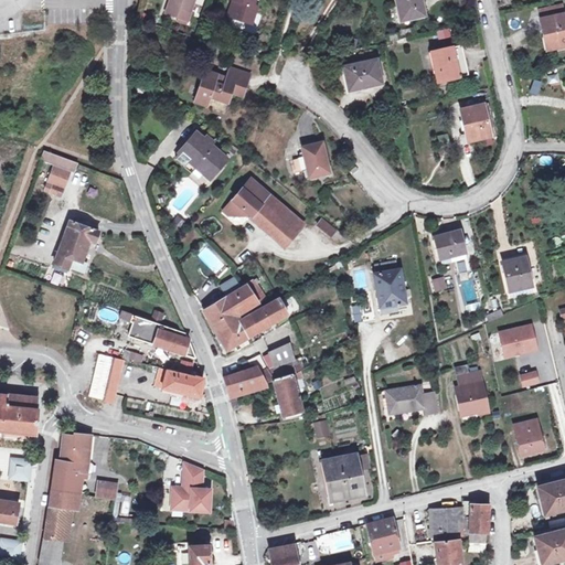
[(170,0),(167,13),(179,18),(189,21),(195,0),(170,0)]
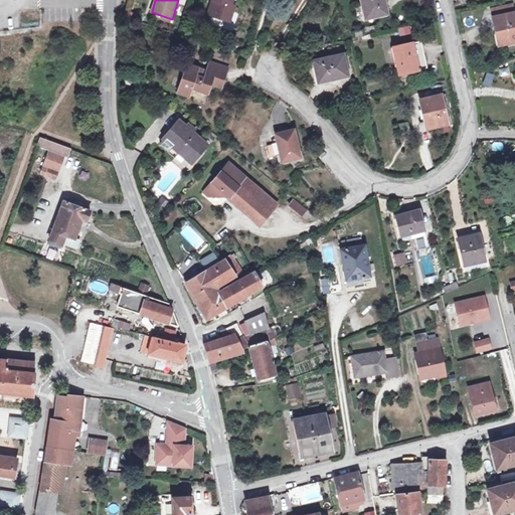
[(213,0),(208,15),(227,21),(229,15),(232,16),(235,6),(232,5),(233,0),(213,0)]
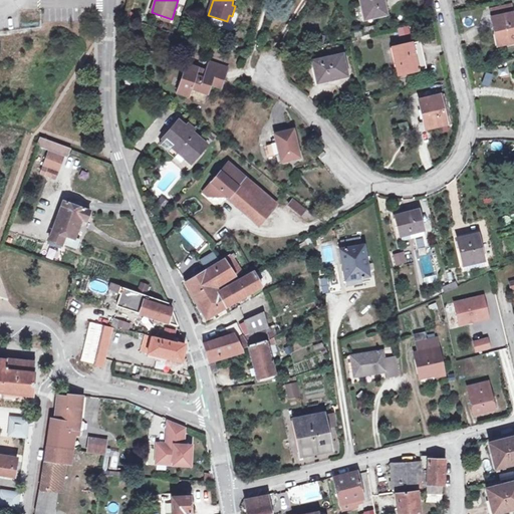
[(361,0),(365,18),(387,14),(383,0),(361,0)]
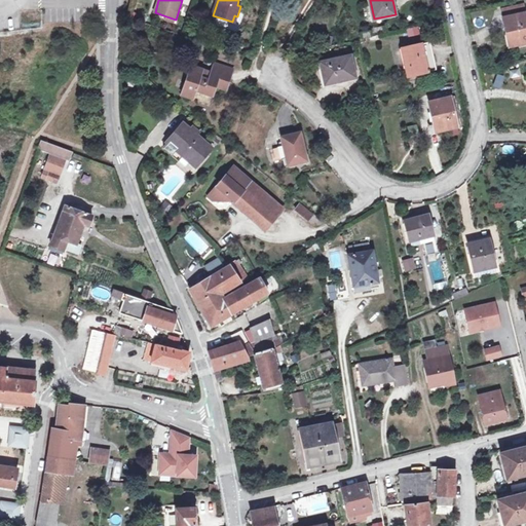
[(503,9),(511,46),(525,42),(525,10),(525,4),(503,9)]
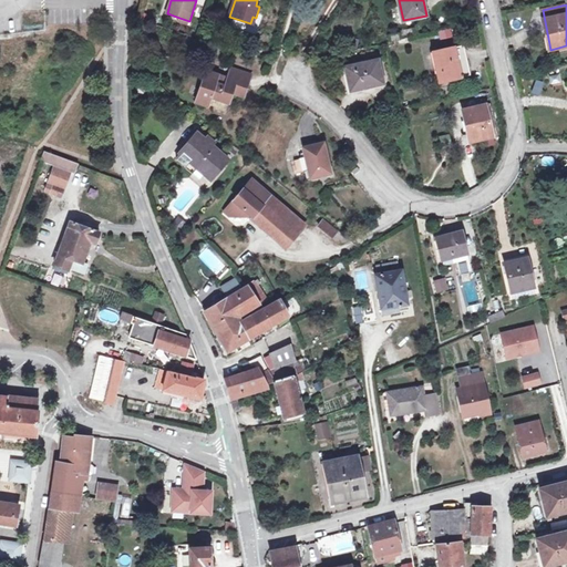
[(434,52),(441,82),(471,75),(464,45),(434,52)]
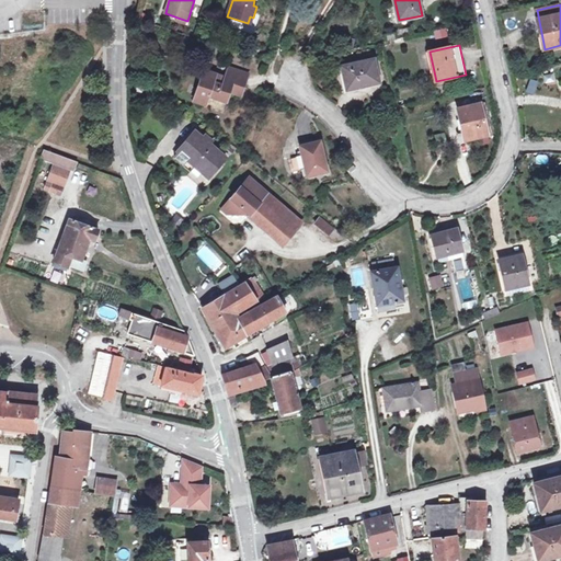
[(347,90),(374,83),(373,78),(378,77),(374,59),(342,67),(347,90)]
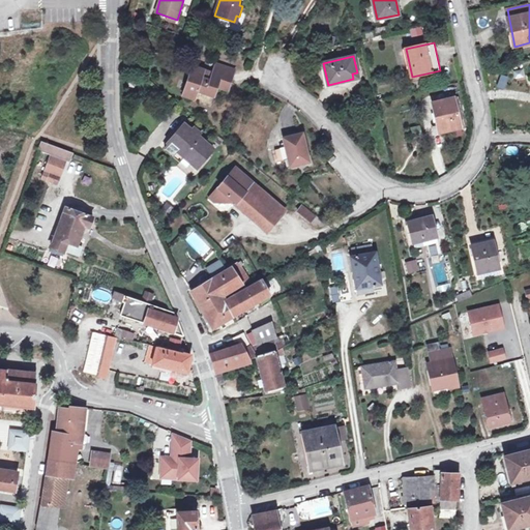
[(193,66),(183,95),(196,99),(198,91),(214,96),(217,87),(219,81),(231,85),(235,70),(216,63),(213,72),(193,66)]
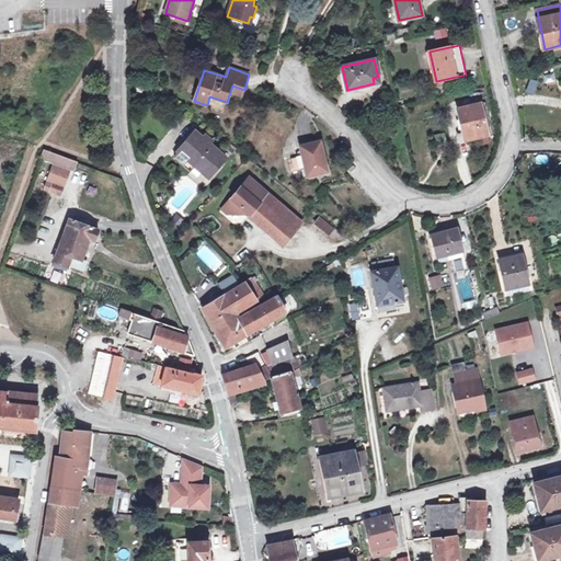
[(140,82),(135,90),(141,95),(147,88),(140,82)]
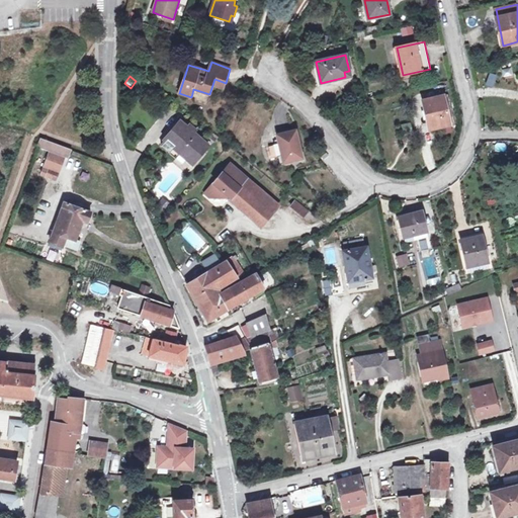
[(226,83),(214,79),(212,85),(224,88),(226,83)]
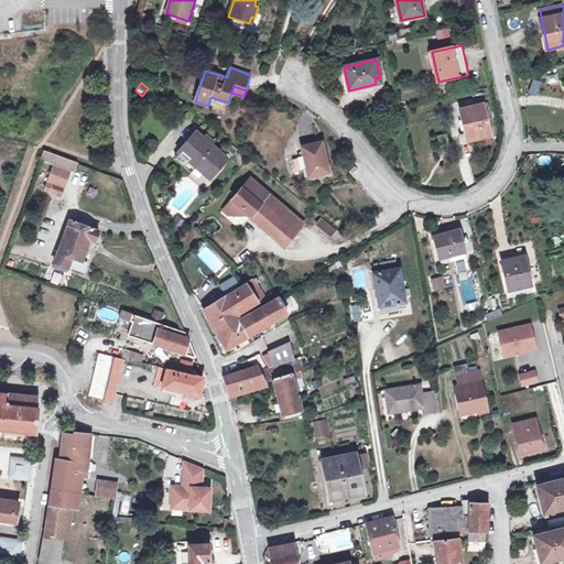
[(461,109),(467,140),(483,137),(490,134),(484,104),(461,109)]
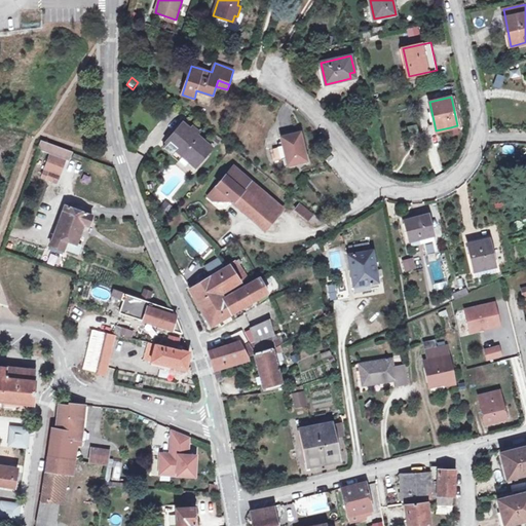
[(451,97),(457,125),(460,124),(454,97),(451,97)]
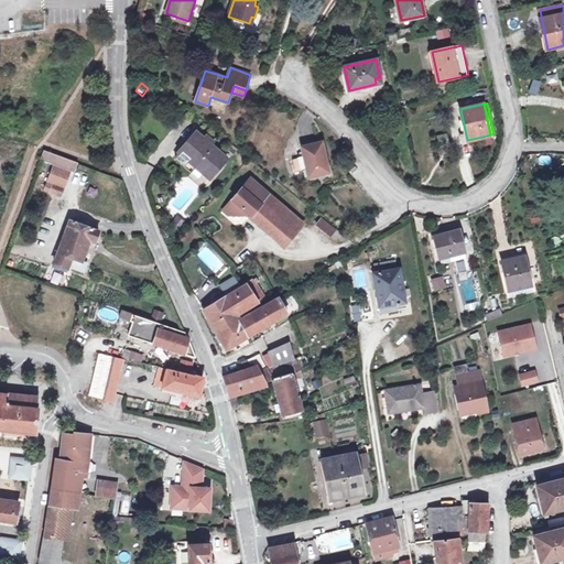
[(182,151),(212,177),(228,159),(212,144),(205,139),(198,133),(182,151)]
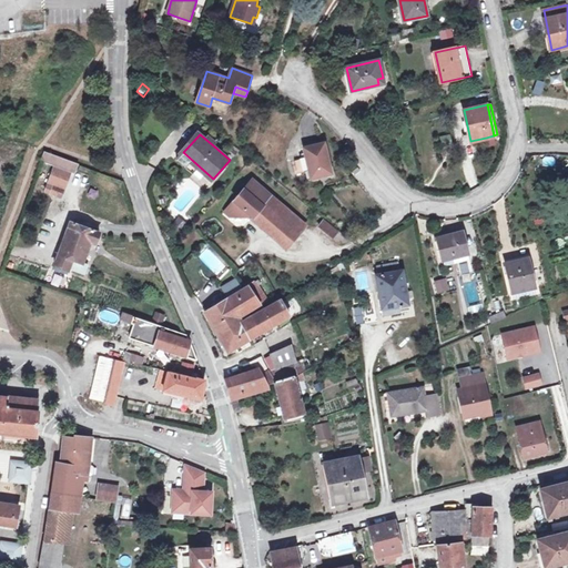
[(486,138),(488,145),(496,145),(494,135),(486,138)]
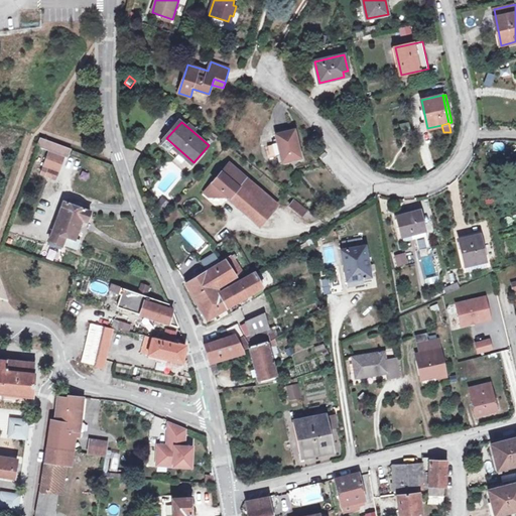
[(283,162),(301,157),(294,130),(276,134),(278,143),(268,146),(271,158),(278,156),(279,162),(282,161),(283,162)]
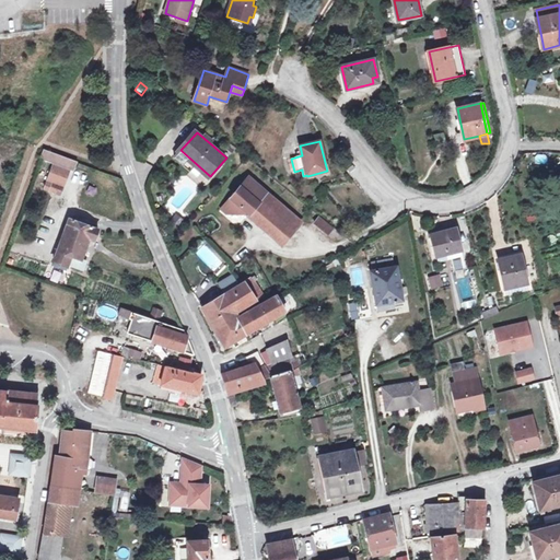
[(77,162),(44,150),(42,156),(55,161),(70,166),(74,168),(77,162)]
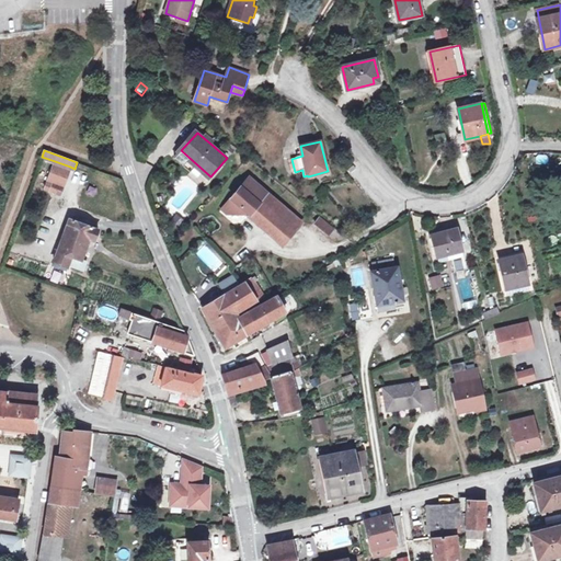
[(210,176),(181,150),(175,158),(192,172),(196,168),(208,179),(210,176)]
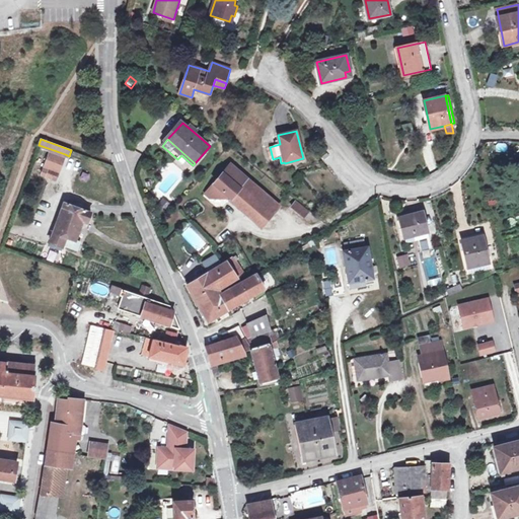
[(65,154),(51,149),(50,153),(64,158),(65,154)]
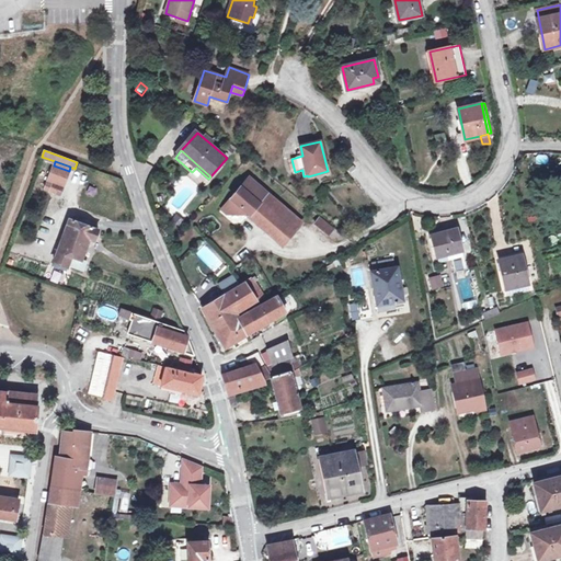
[(64,186),(69,171),(54,165),(48,180),(64,186)]
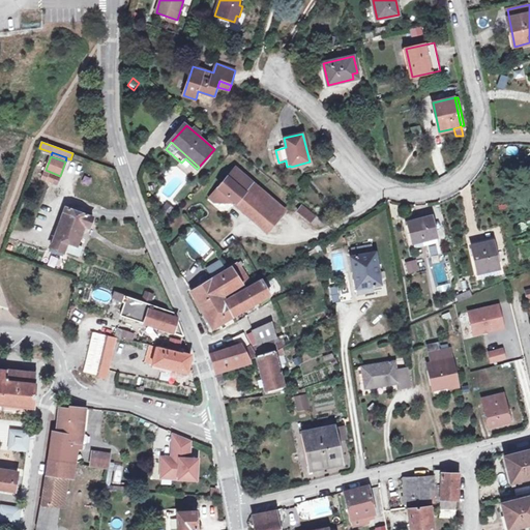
[(227,198),(228,196),(235,202),(236,203),(246,190),(253,182),(236,168),(209,198),(214,203),(227,202),(227,198)]
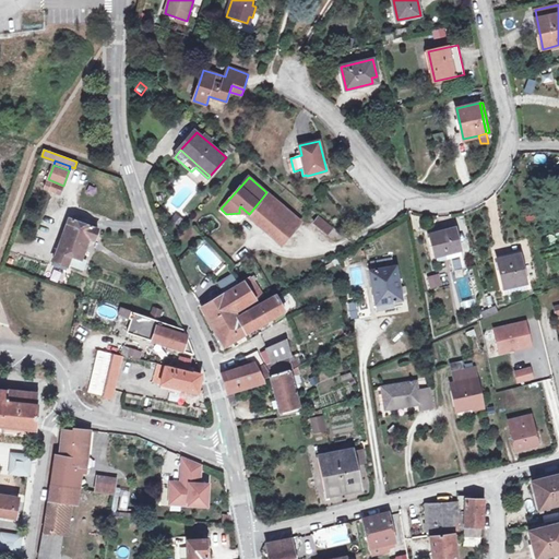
[(60,193),(62,187),(52,183),(50,190),(60,193)]
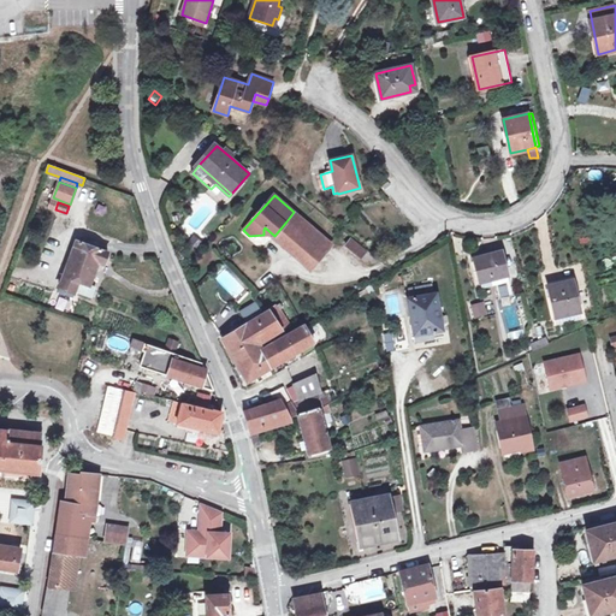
[(286,221),(324,255),(332,244),(294,212),(286,221)]
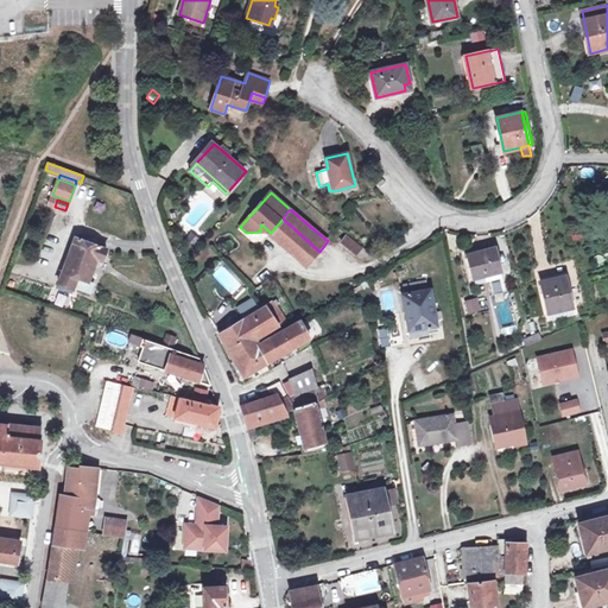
[(268,234),(306,266),(320,252),(283,219),(271,233),(270,232),(268,234)]
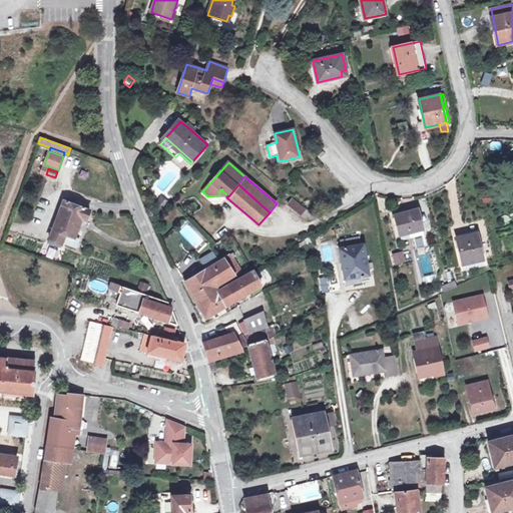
[(338,190),(342,195),(348,191),(344,186),(338,190)]
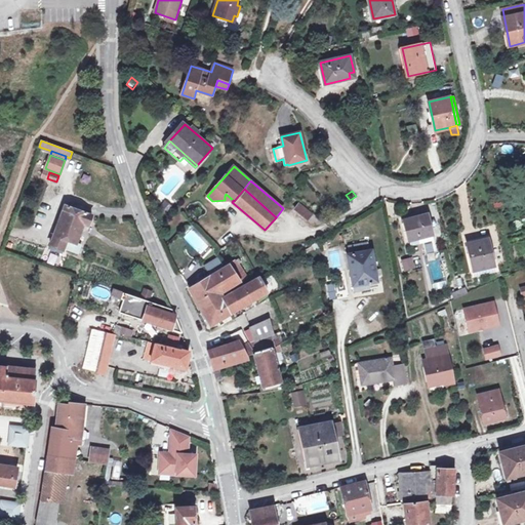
[(166,202),(161,207),(167,212),(171,207),(166,202)]
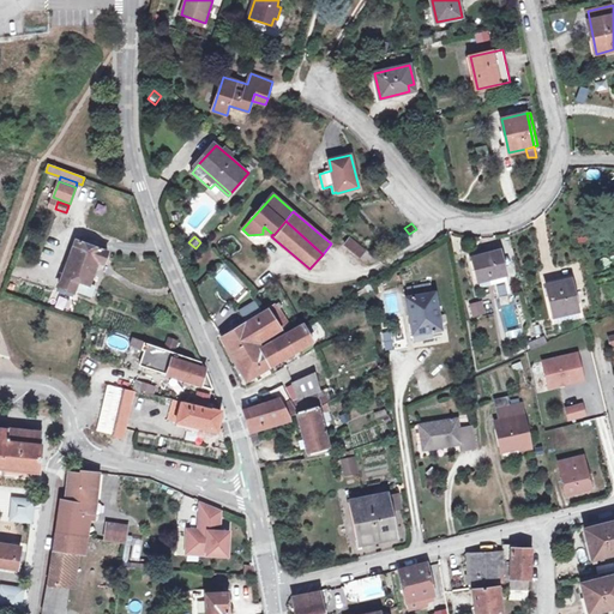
[(345,246),(360,258),(366,250),(351,238),(345,246)]
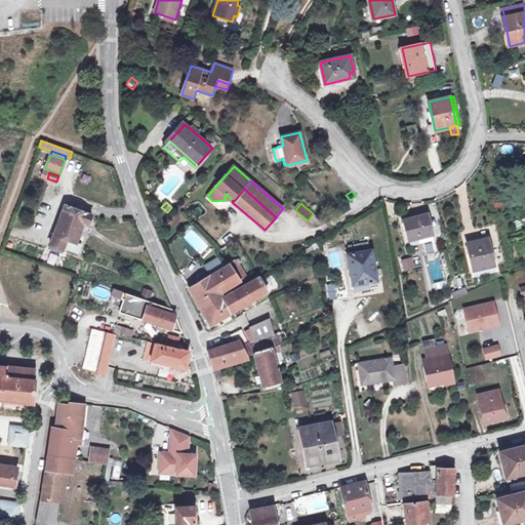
[(63,250),(64,247),(67,240),(76,244),(83,224),(88,226),(92,215),(65,205),(50,246),(63,250)]
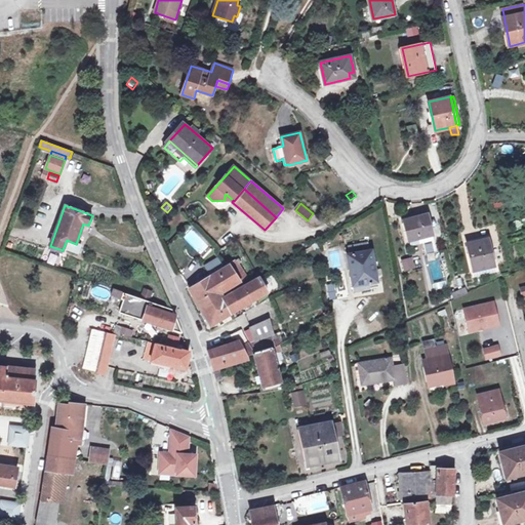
[(428,214),(404,220),(409,241),(410,241),(433,235),(428,214)]
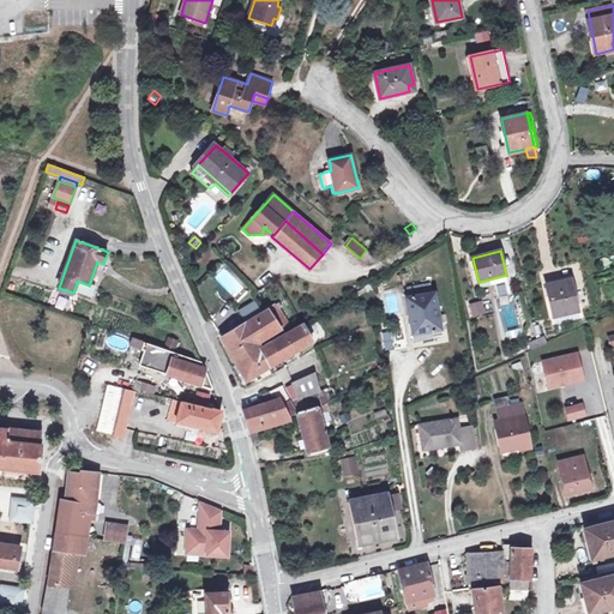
[(509,281),(506,275),(480,282),(481,288),(509,281)]
